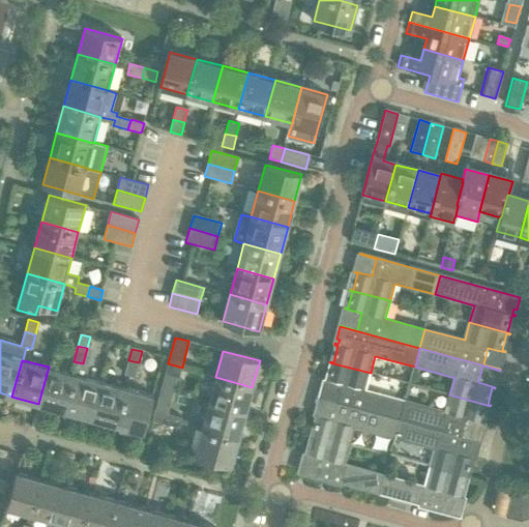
[(135,378),(139,362),(128,360),(125,376),(135,378)]
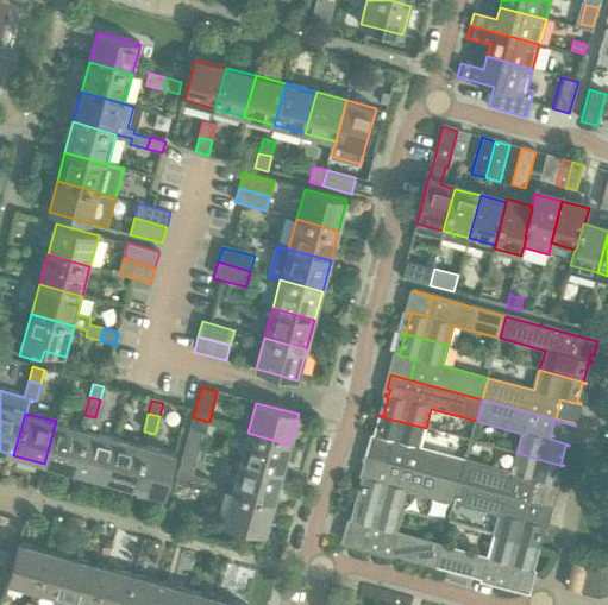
[(86,429),(74,472),(104,479),(116,438),(99,433),(102,420),(95,417),(89,416),(86,429)]
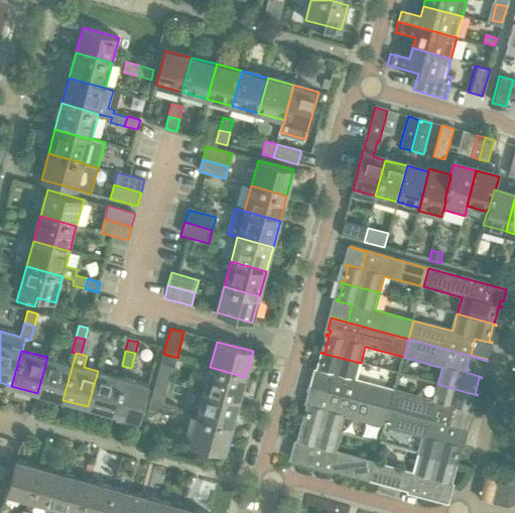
[(311,387),(389,409),(394,390),(356,380),(361,363),(320,353),(324,354),(319,370),(316,369),(315,371),(333,375),(329,391),(311,387)]
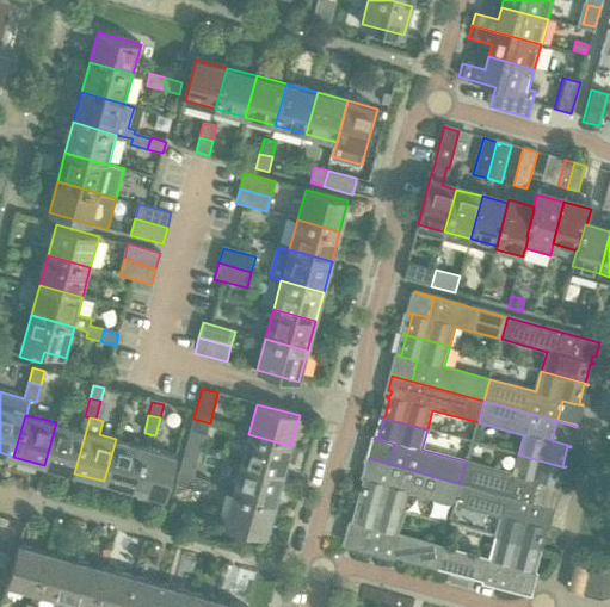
[(207,435),(210,423),(193,419),(190,427),(190,431),(207,435)]
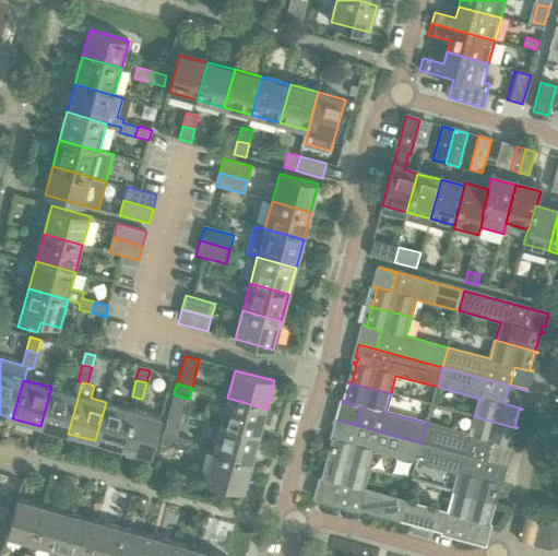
[(68,434),(79,394),(51,387),(40,426),(68,434)]
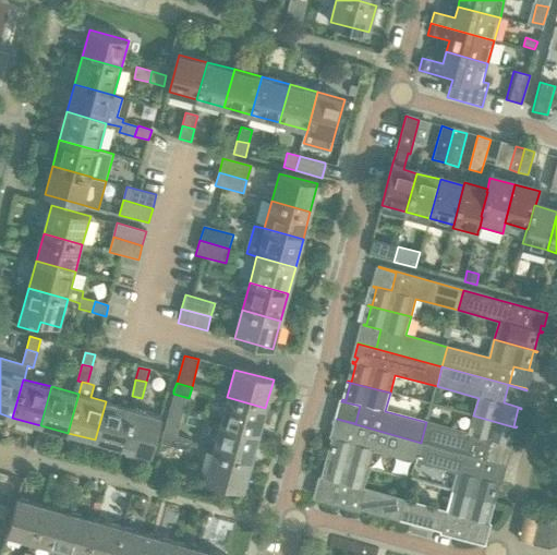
[(258,435),(265,408),(227,397),(219,424),(258,435)]
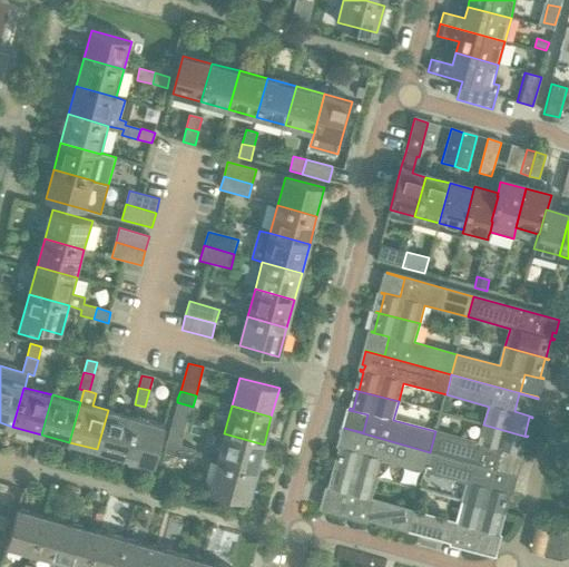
[(125,457),(136,418),(108,410),(97,449),(125,457)]
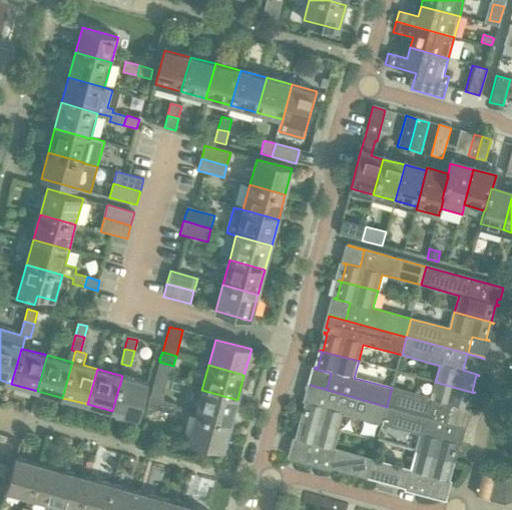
[(138,418),(147,383),(122,376),(112,411),(138,418)]
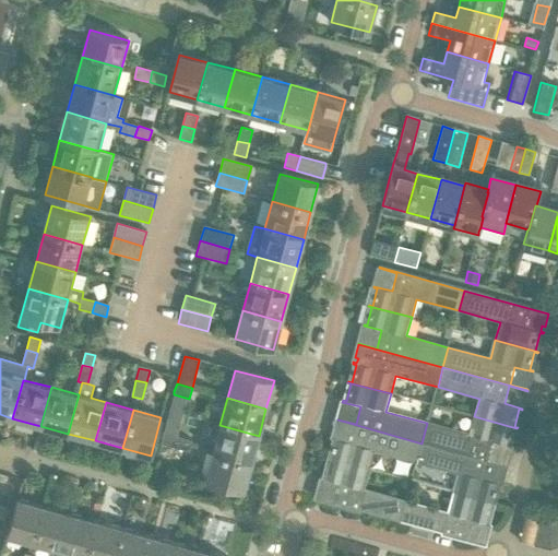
[(427,423),(422,444),(507,466),(507,465),(489,461),(494,442),(512,448),(512,447),(509,446),(513,428),(517,429),(517,428),(474,416),(470,435),(427,423)]
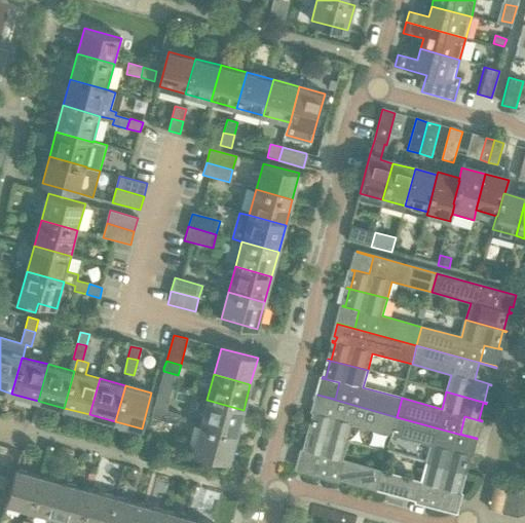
[(397,417),(317,395),(317,396),(334,401),(330,417),(312,412),(312,413),(315,414),(310,431),(307,431),(348,442),(352,424),(391,436),(397,417)]
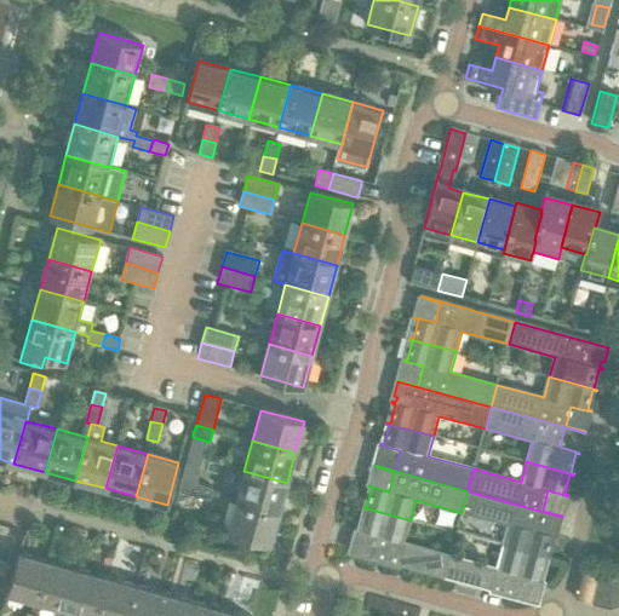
[(279,513),(287,483),(244,471),(235,501),(279,513)]
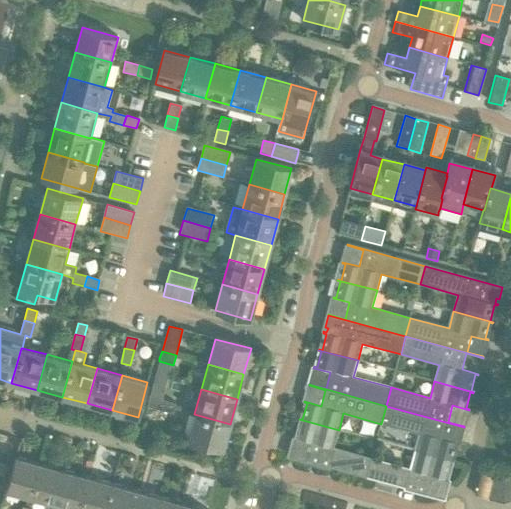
[(160,410),(162,400),(150,397),(147,407),(160,410)]
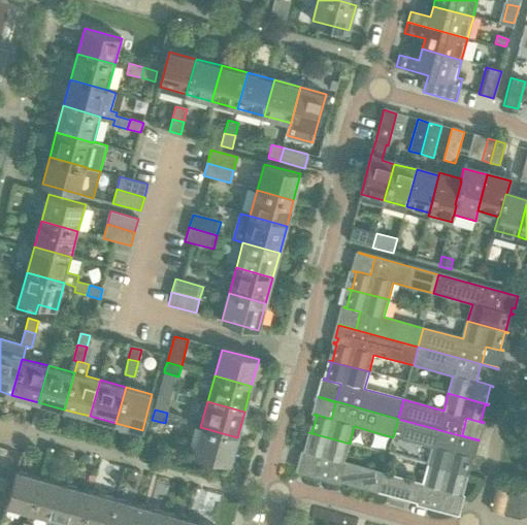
[(179,427),(182,417),(167,413),(165,423),(179,427)]
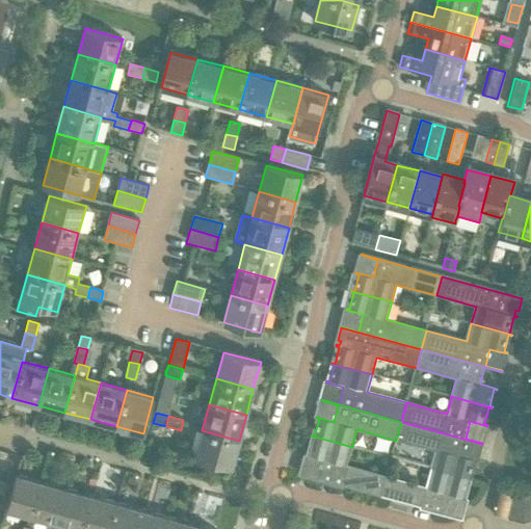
[(482,444),(401,422),(396,441),(436,451),(431,469),(472,480),(473,479),(470,478),(474,461),(477,463),(477,461),(460,456),(465,440),(482,444)]
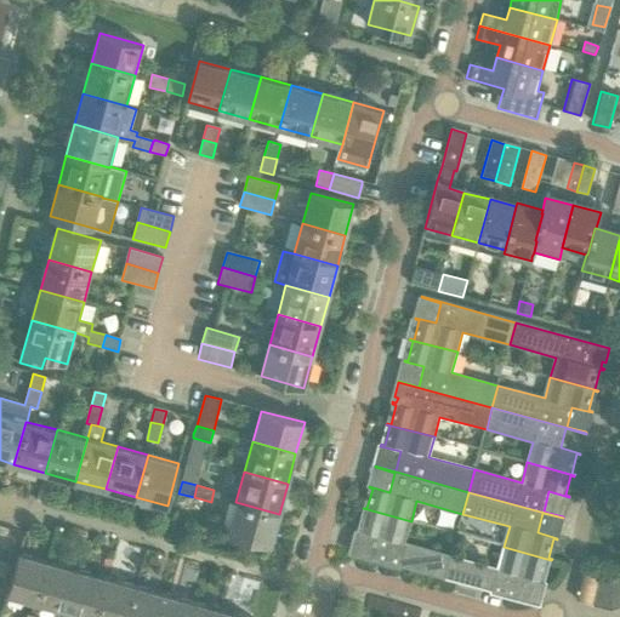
[(271,544),(279,514),(235,502),(227,532),(271,544)]
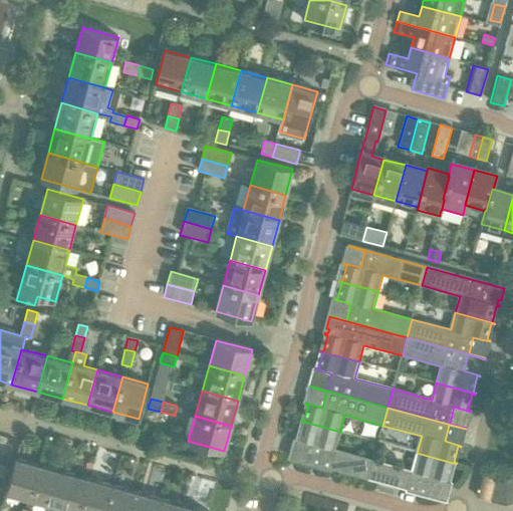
[(293,459),(292,460),(331,471),(331,469),(368,479),(373,459),(335,449),(340,432),(300,421),(300,422),(303,423),(298,440),(295,440),(295,441),(312,445),(307,463),(293,459)]
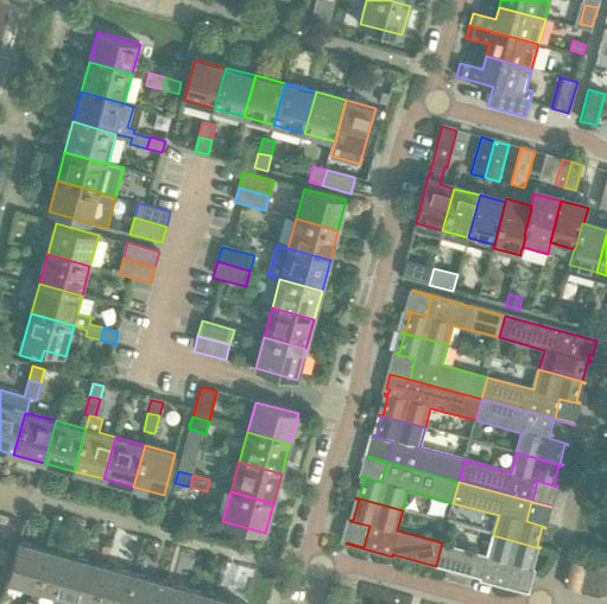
[(442,542),(436,566),(481,578),(481,580),(528,593),(528,592),(509,586),(513,566),(533,571),(533,570),(530,568),(536,548),(539,548),(493,535),(488,555),(442,542)]
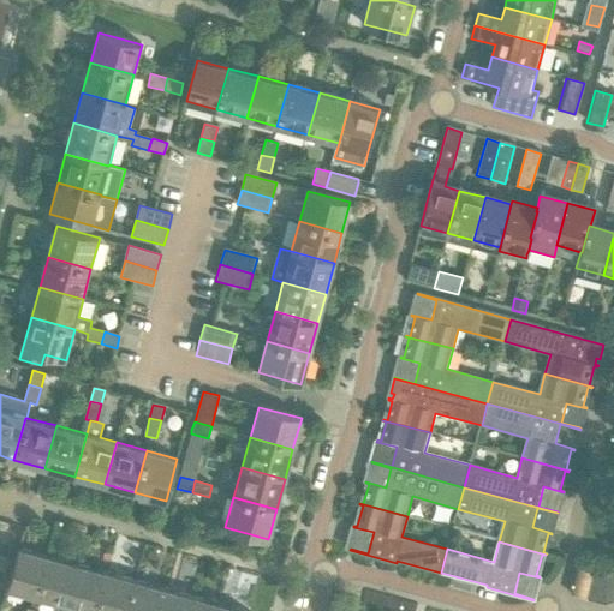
[(37,597),(48,557),(18,550),(7,588),(37,597)]
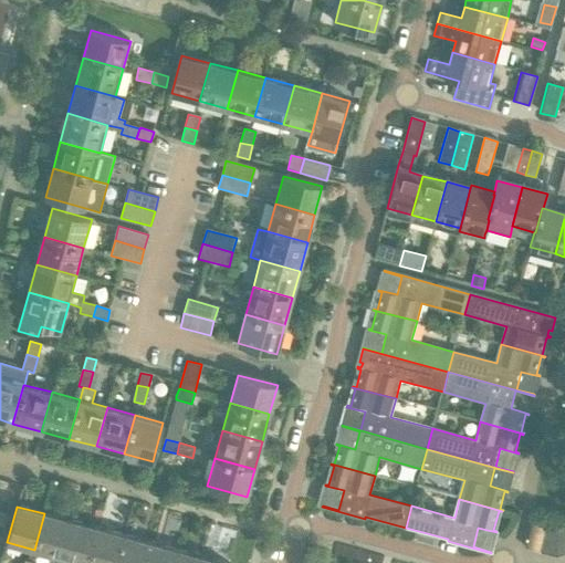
[(61,558),(71,521),(44,513),(34,550),(61,558)]
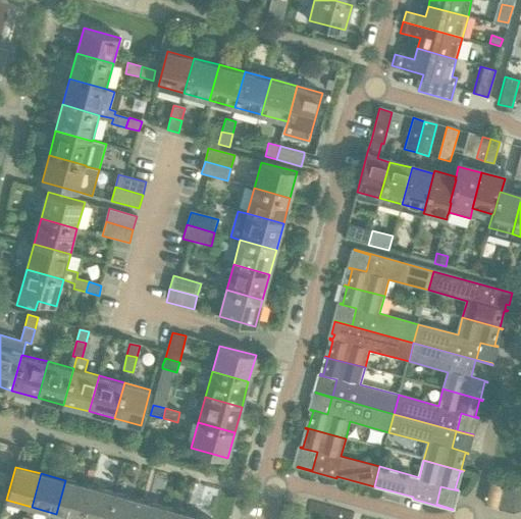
[(82,518),(90,486),(65,480),(56,514),(72,518),(82,518)]
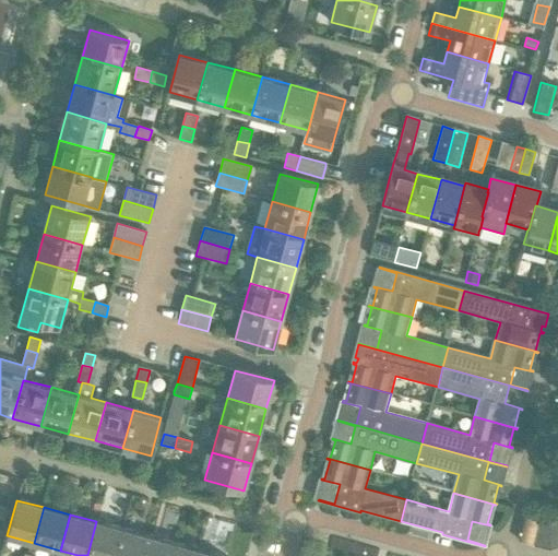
[(533,545),(539,519),(525,516),(519,542),(533,545)]
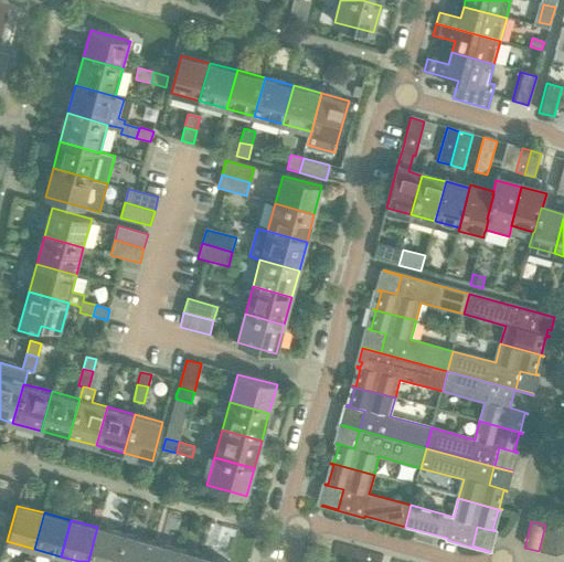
[(555,557),(555,528),(545,525),(539,551),(555,557)]
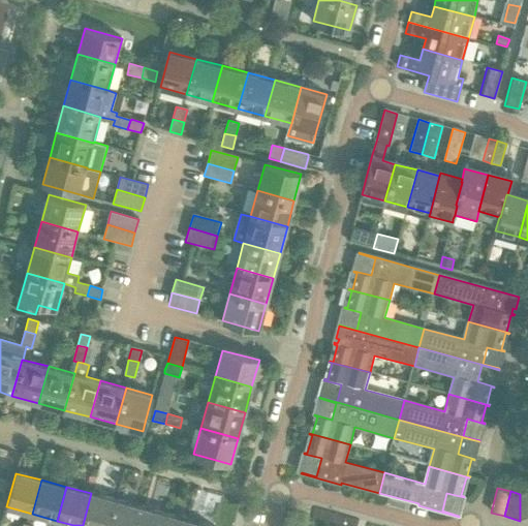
[(107,525),(115,500),(91,493),(83,525),(107,525)]
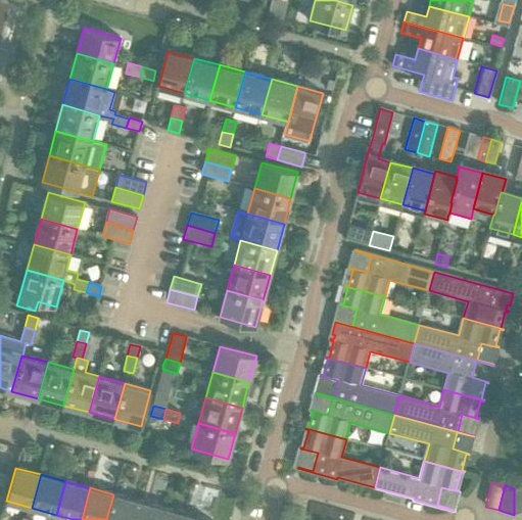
[(133,519),(138,501),(113,494),(106,519),(133,519)]
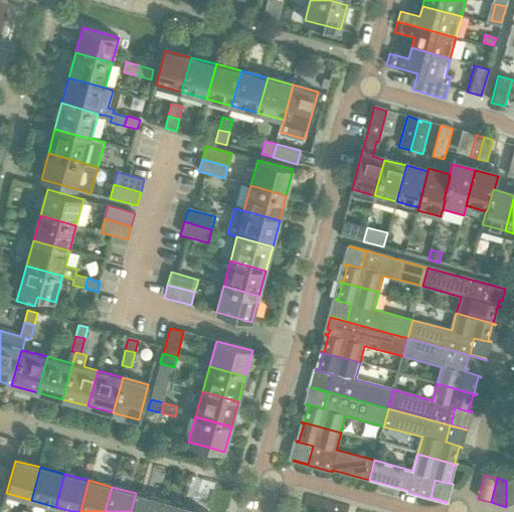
[(157,511),(160,500),(136,493),(131,511),(157,511)]
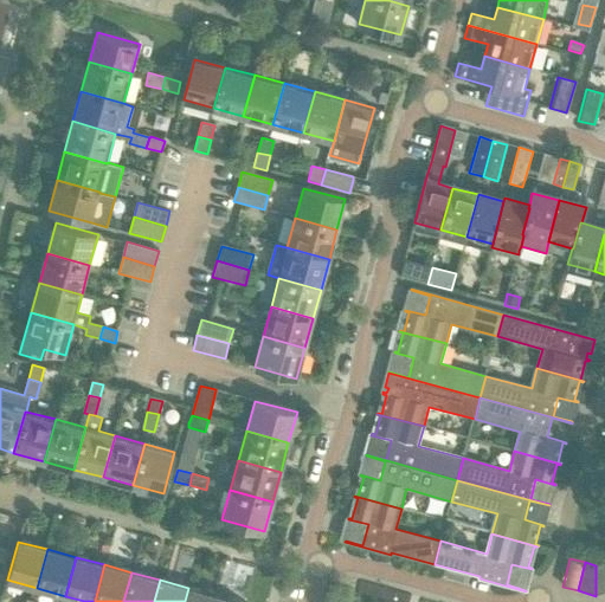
[(214,601),(217,595),(188,588),(185,601),(214,601)]
